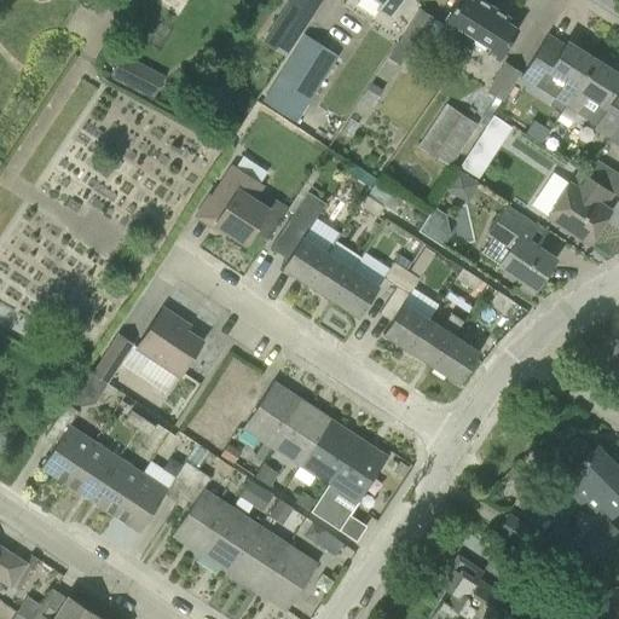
[(289,0),(275,24),(264,40),(285,55),(296,39),(322,0),(289,0)]
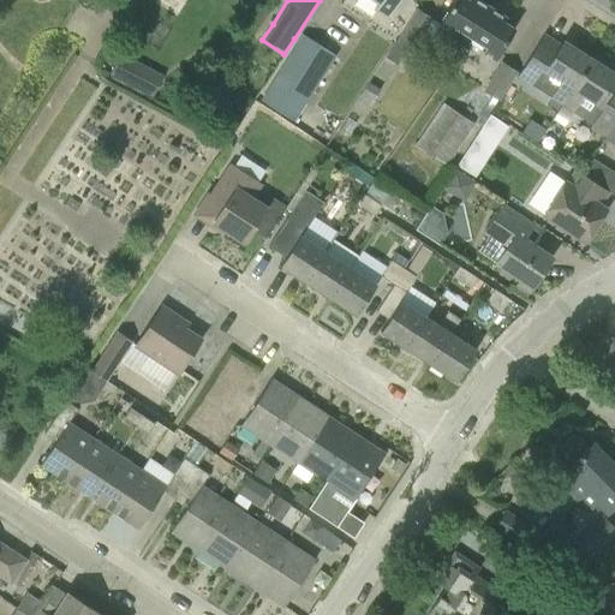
[(388,17),(399,0),(374,0),(380,3),(376,9),(388,17)]
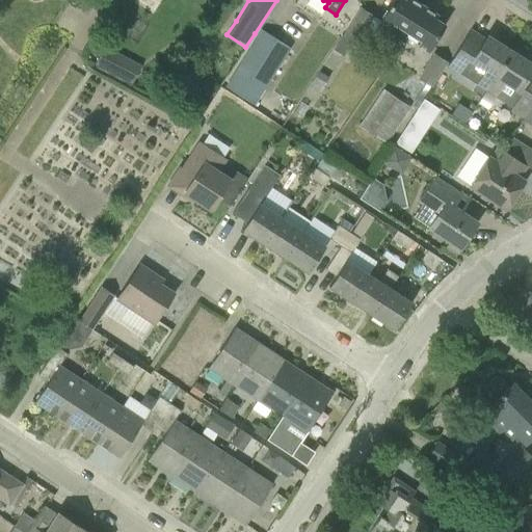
[(403,0),(393,0),(386,12),(373,31),(398,47),(407,32),(407,31),(423,6),(413,0),(405,0),(405,1),(403,0)]
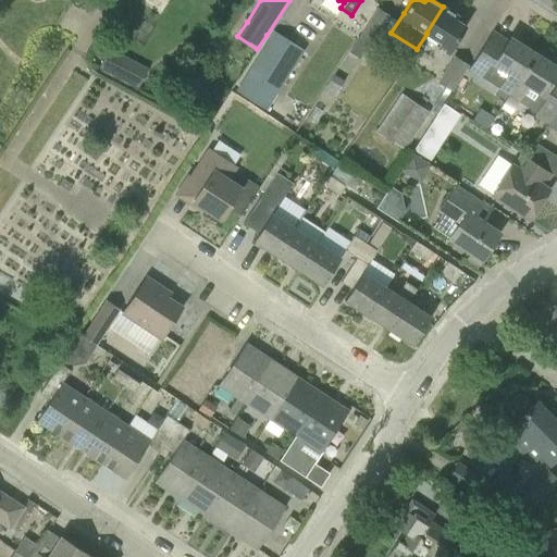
[(426,33),(426,34),(441,42),(437,47),(449,53),(466,27),(456,21),(458,16),(443,7),(426,33)]
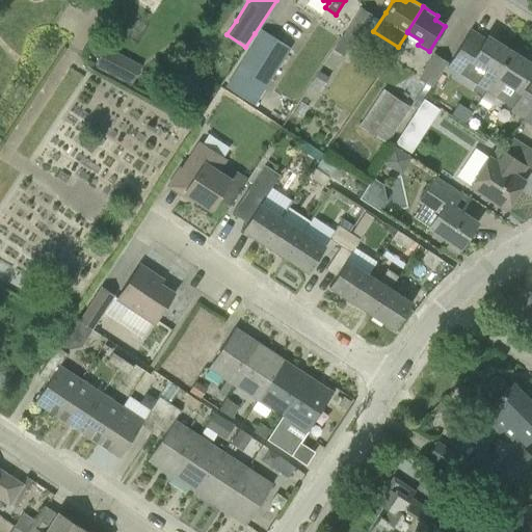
[(341,35),(342,35),(352,43),(356,46),(374,17),(358,7),(341,35)]
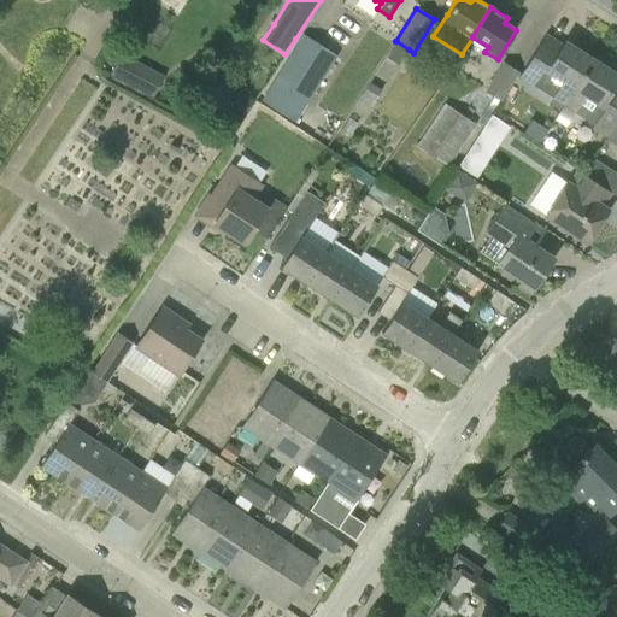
[(295,122),(338,56),(304,34),(262,101),(295,122)]
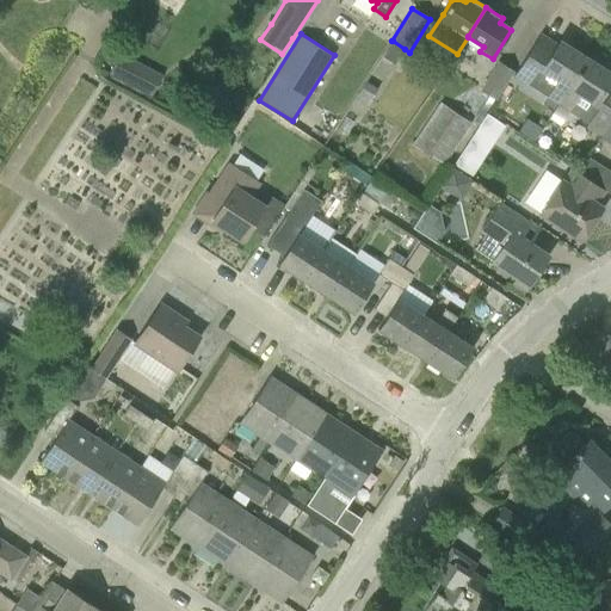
[(539,35),(528,55),(513,78),(529,87),(530,85),(549,97),(548,98),(557,105),(586,59),(560,42),(557,45),(539,35)]
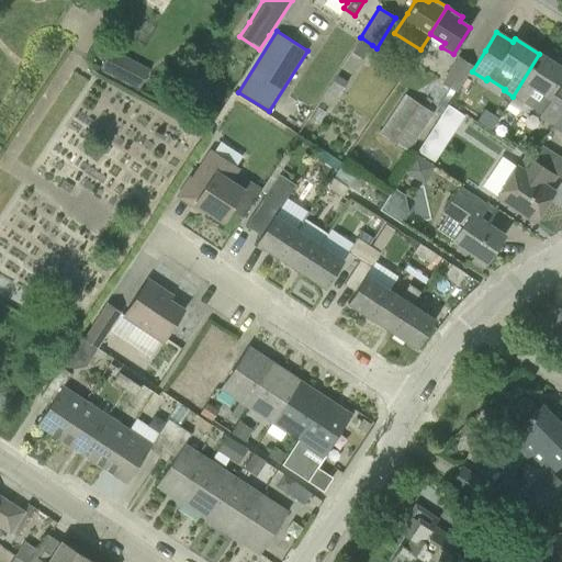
[(110,49),(100,68),(120,78),(130,59),(110,49)]
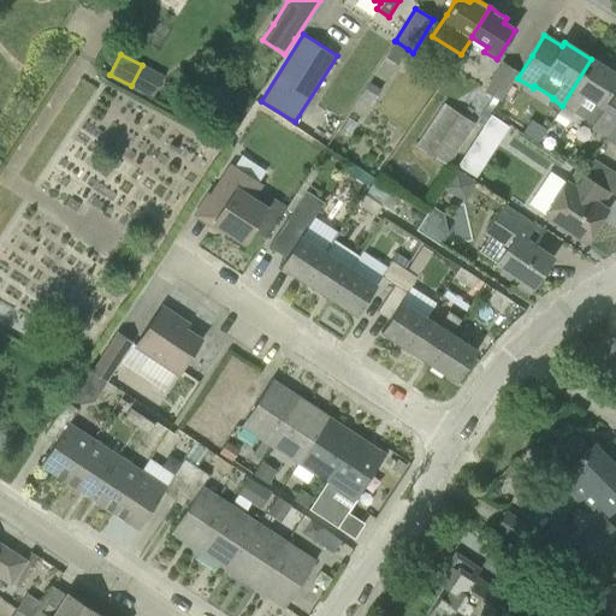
[(594,61),(591,59),(562,106),(593,124),(590,129),(605,138),(615,120),(615,82),(615,83),(615,82),(615,75),(606,69),(609,64),(598,58),(594,61)]
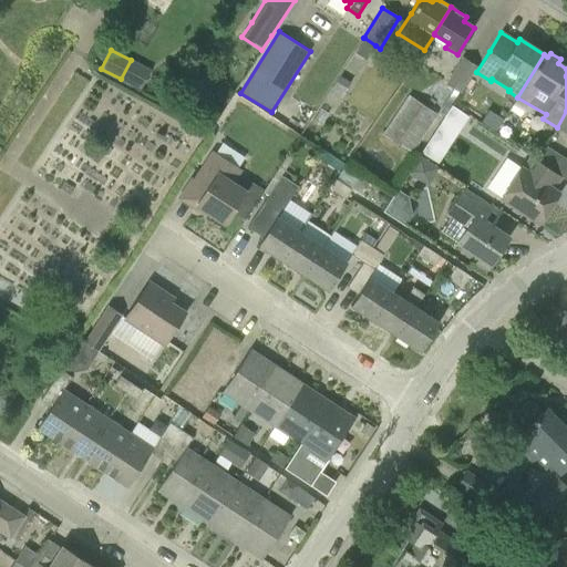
[(460,92),(476,65),(464,58),(447,84),(460,92)]
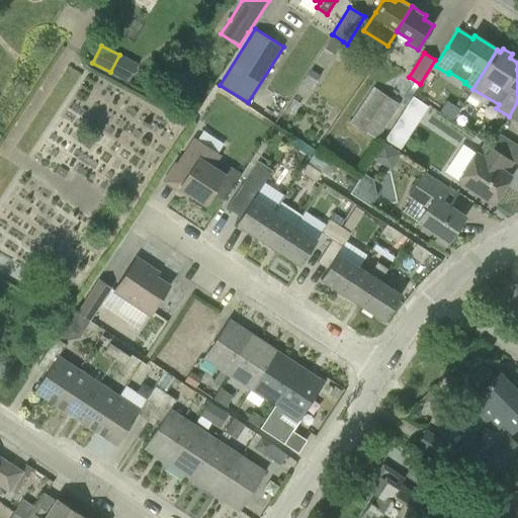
[(376,141),(400,105),(372,87),(349,123),(376,141)]
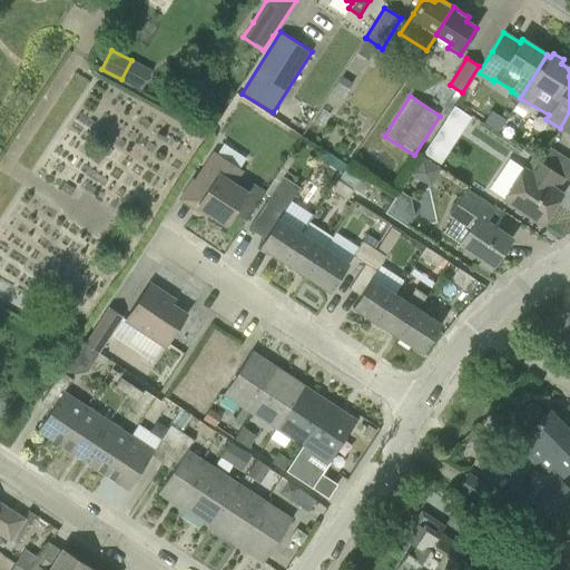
[(441,128),(424,153),(440,163),(471,117),(455,107),(441,128)]
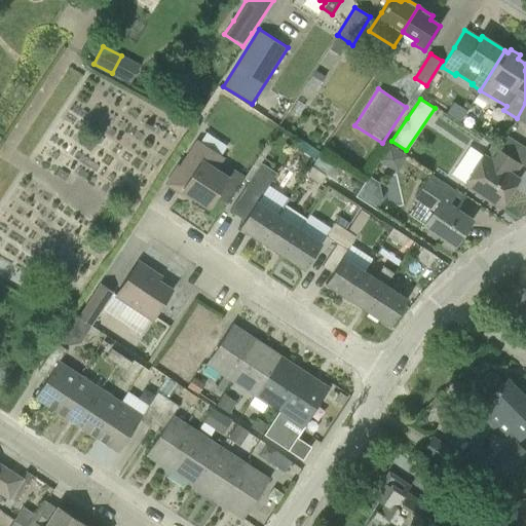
[(525,103),(517,118),(525,124),(525,103)]
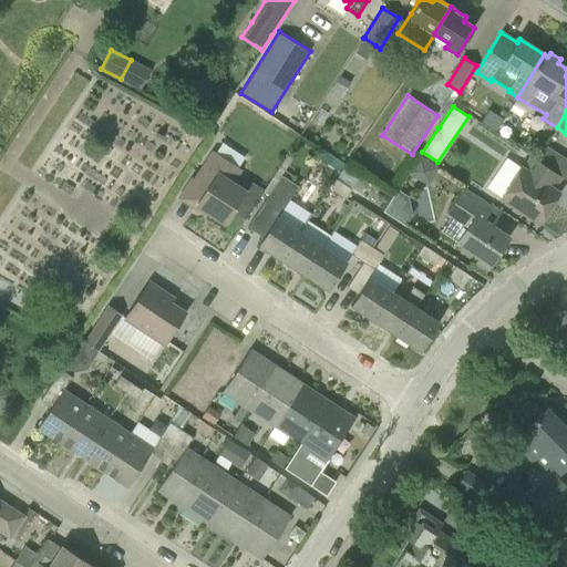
[(195,176),(209,185),(196,205),(225,224),(233,212),(243,219),(263,189),(251,182),(246,191),(230,181),(238,169),(210,152),(195,176)]
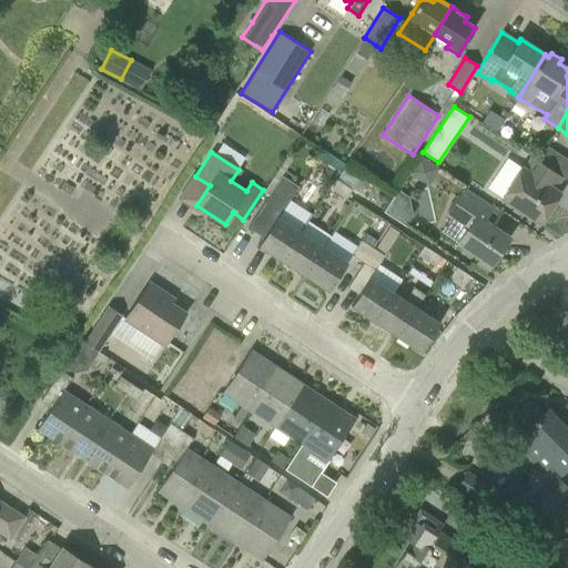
[(501,198),(521,211),(539,224),(560,193),(550,186),(558,175),(539,162),(530,156),(524,168),(523,166),(501,198)]
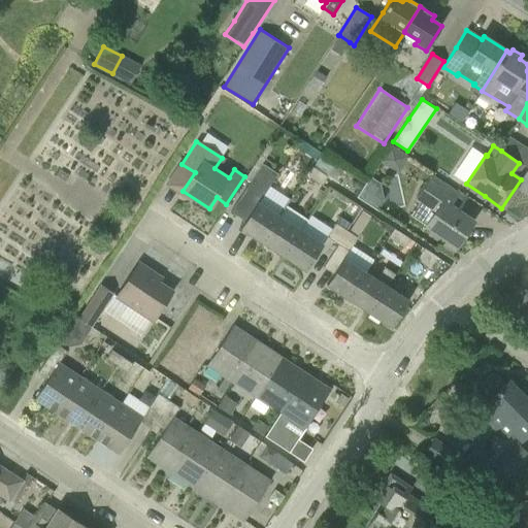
[(322,186),(328,177),(311,166),(306,175),(322,186)]
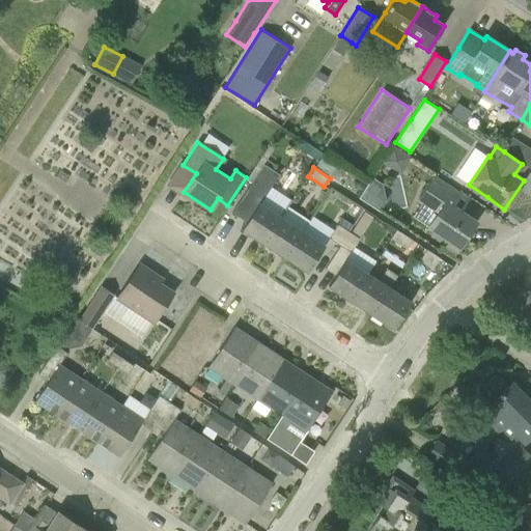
[(359,198),(380,212),(381,211),(380,210),(385,201),(381,185),(372,178),(373,177),(372,176),(359,198)]
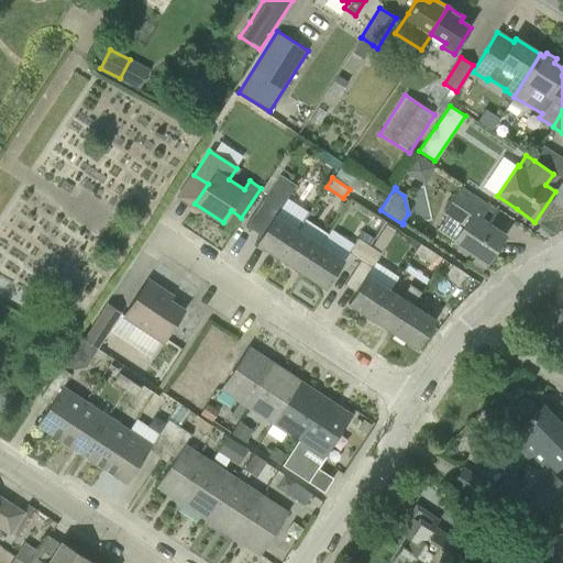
[(443,213),(448,217),(439,230),(454,241),(487,263),(505,235),(479,219),(488,207),(461,188),(443,213)]
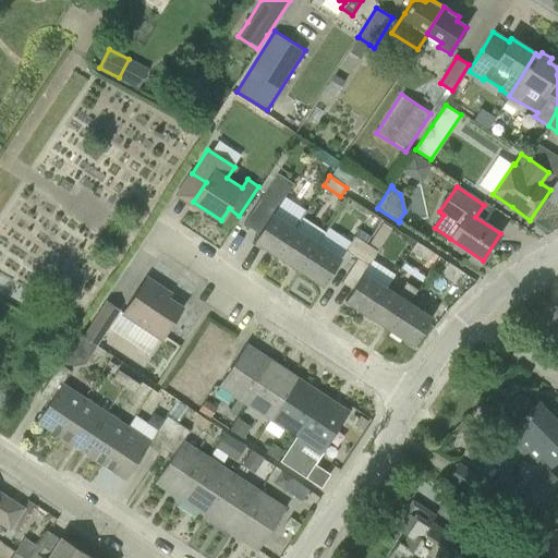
[(273,213),(266,223),(254,241),(277,256),(295,228),(273,213)]
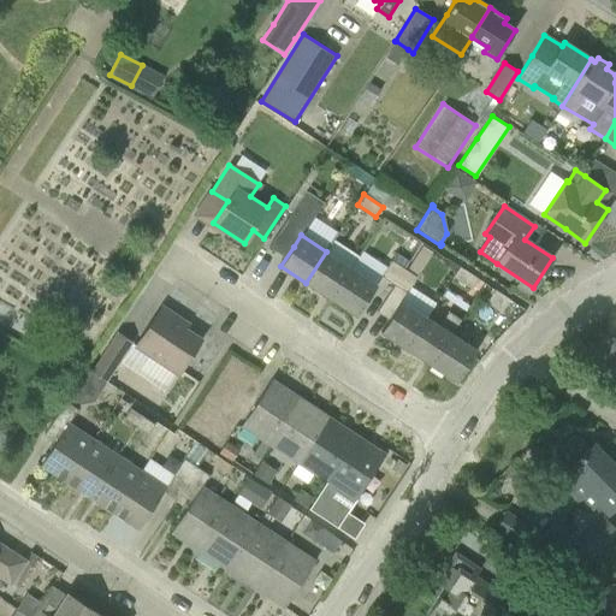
[(306,283),(331,300),(351,268),(326,252),(306,283)]
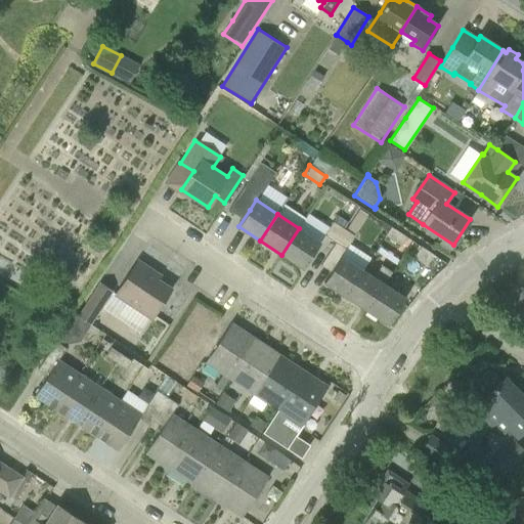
[(324,235),(335,243),(344,229),(334,222),(324,235)]
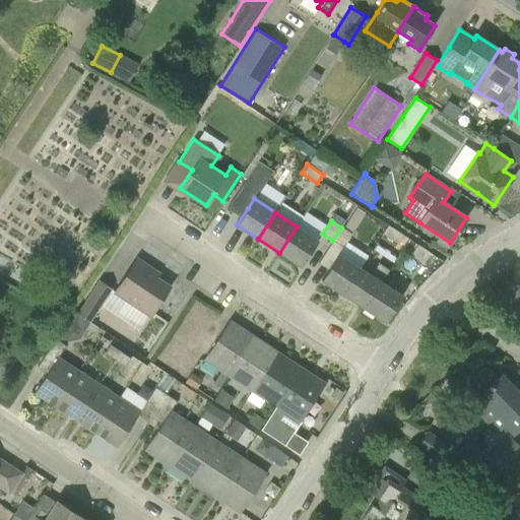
[(398,245),(403,236),(388,225),(382,235),(398,245)]
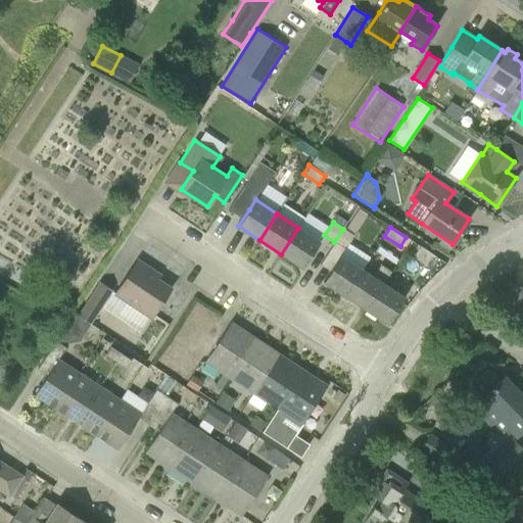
[(298,228),(281,254),(302,269),(320,242),(298,228)]
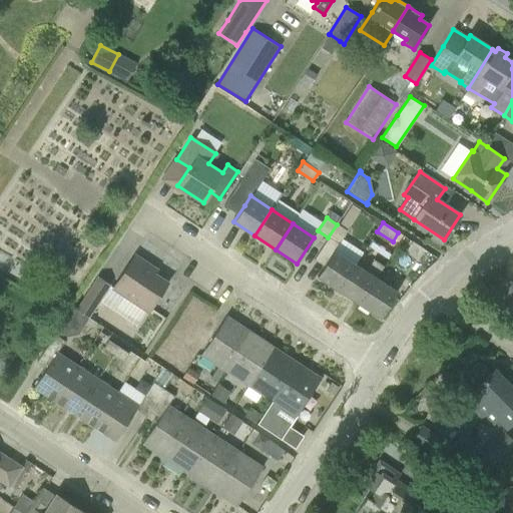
[(337,224),(328,237),(338,244),(347,230),(337,224)]
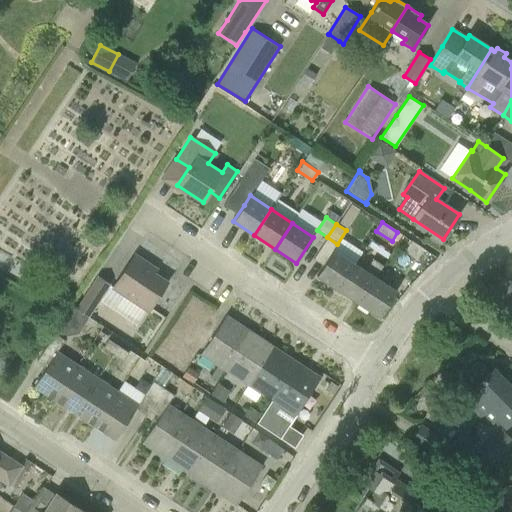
[(424,250),(411,241),(404,252),(417,261),(424,250)]
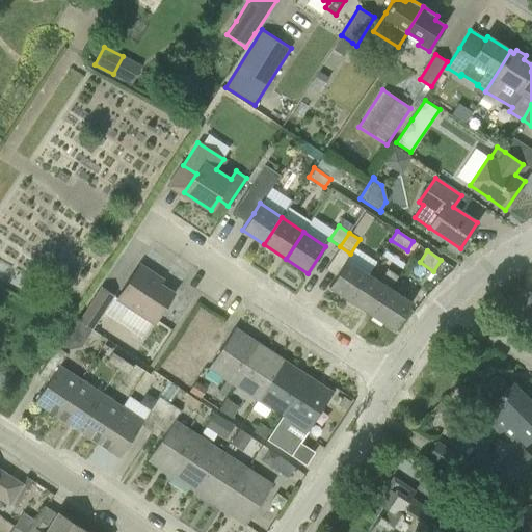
[(328,287),(351,301),(369,274),(346,260),(328,287)]
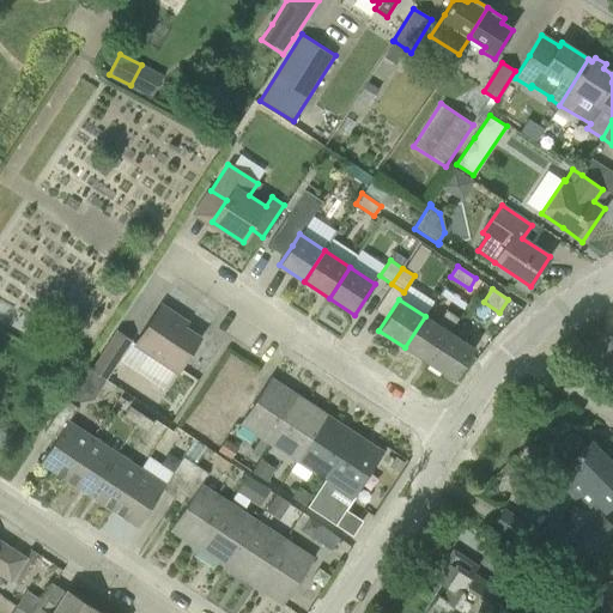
[(177,372),(200,338),(184,327),(187,322),(162,305),(135,345),(177,372)]
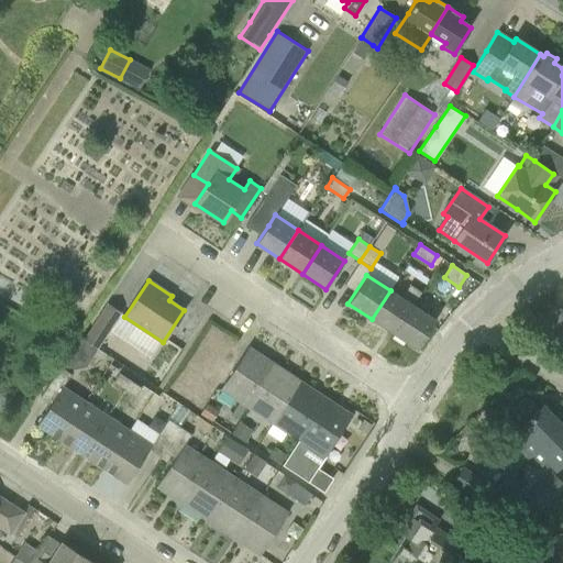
[(372,319),(395,333),(414,306),(422,294),(410,285),(401,298),(390,290),(372,319)]
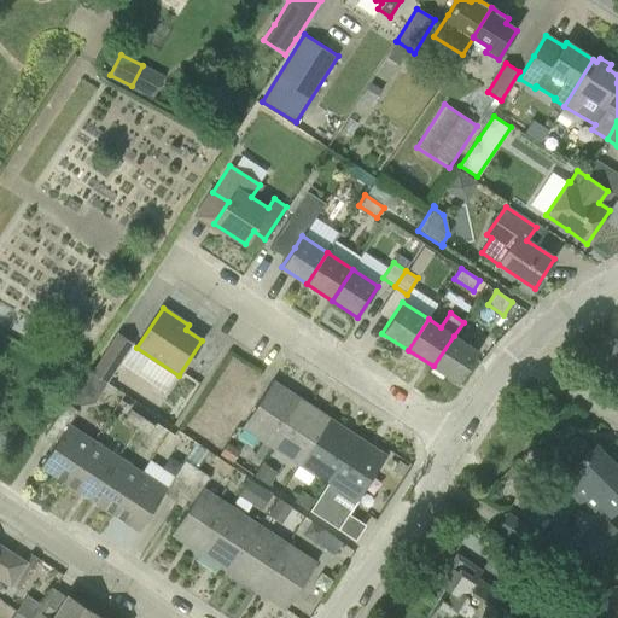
[(92,373),(103,380),(108,384),(133,345),(116,334),(92,373)]
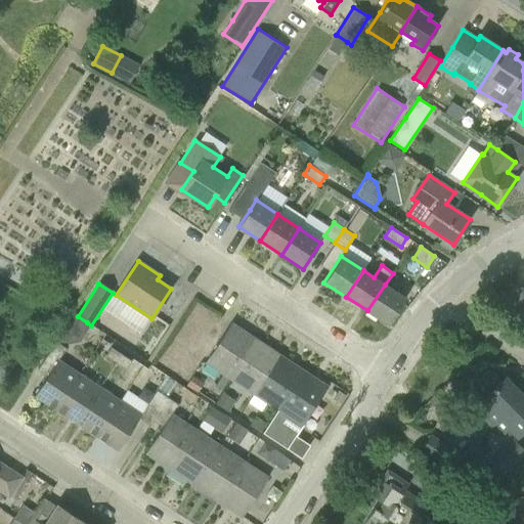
[(385,285),(367,310),(389,324),(406,298),(385,285)]
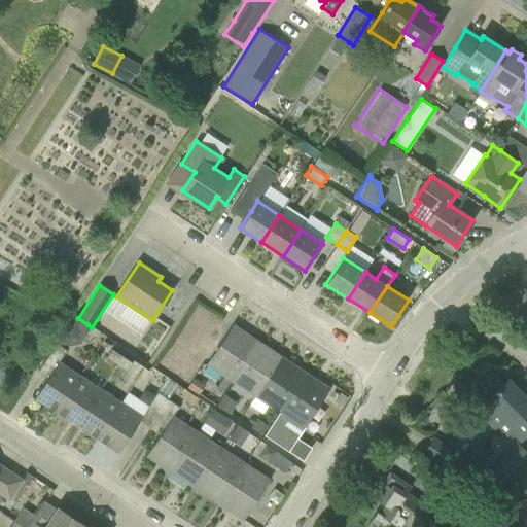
[(242,330),(233,324),(206,364),(231,380),(257,341),(256,341),(255,342),(246,336),(244,339),(239,335),(242,330)]
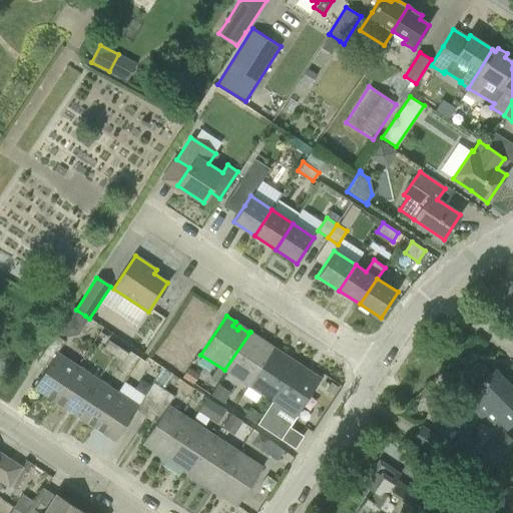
[(250,332),(224,370),(248,386),(274,347),(266,342),(263,346),(258,343),(260,340),(249,334),(250,332)]
